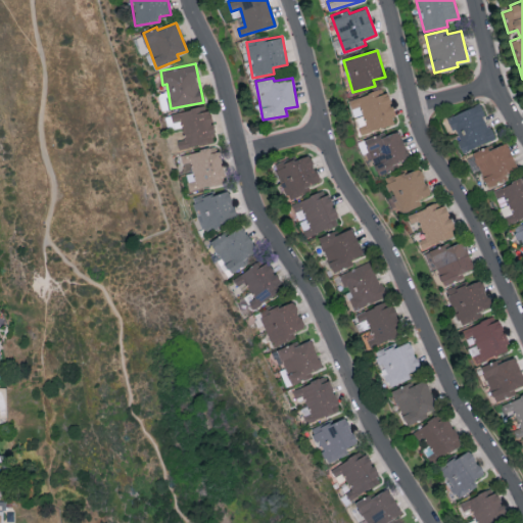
[(349,99),(352,108),(362,106),(367,125),(360,127),(362,133),(396,124),(388,92),(378,95),(377,92),(349,99)]
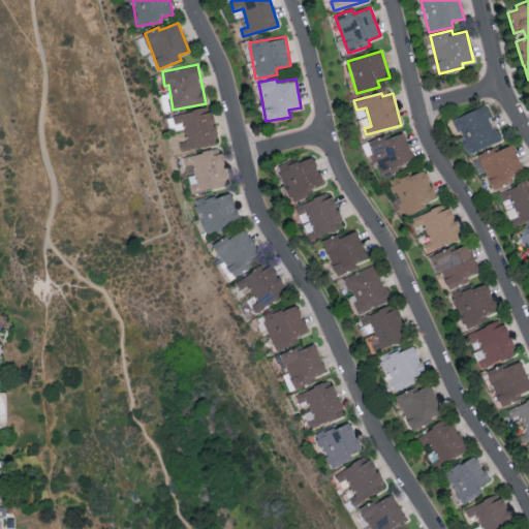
[(468,154),(501,141),(486,104),(454,118),(468,154)]
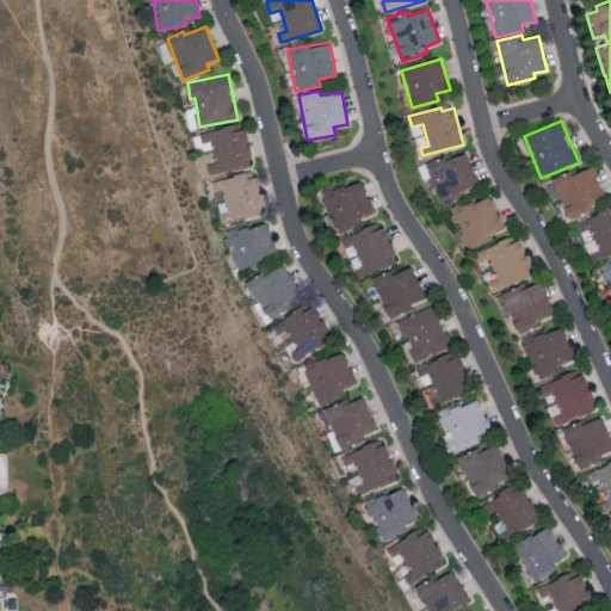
[(210,174),(252,166),(244,123),(201,131),(204,150),(214,148),(216,162),(208,165),(210,174)]
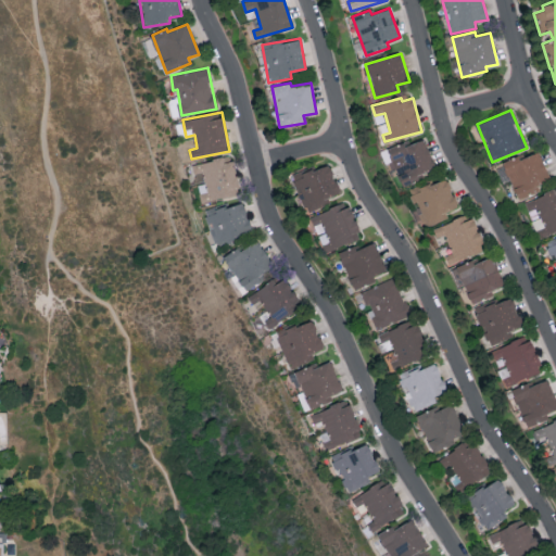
[(437,169),(425,139),(406,146),(404,142),(381,151),(389,171),(396,168),(402,182),(437,169)]
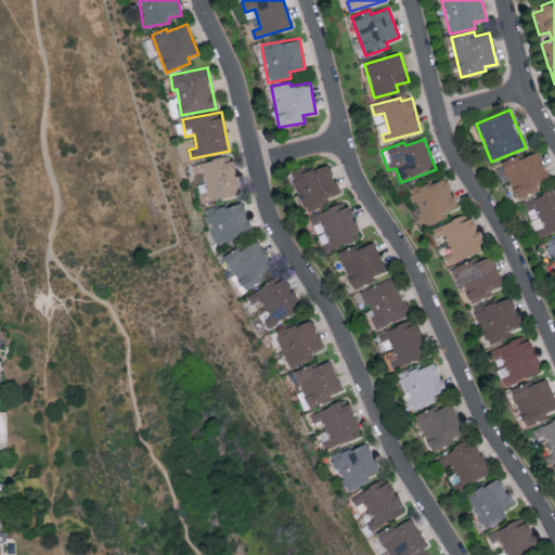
[(551,183),(538,150),(503,164),(516,197),(551,183)]
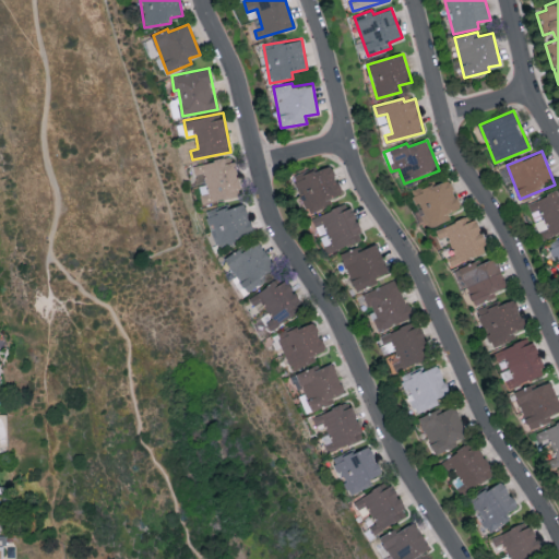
[(234,156),(193,165),(195,176),(203,175),(207,195),(202,198),(203,203),(241,195),(234,156)]
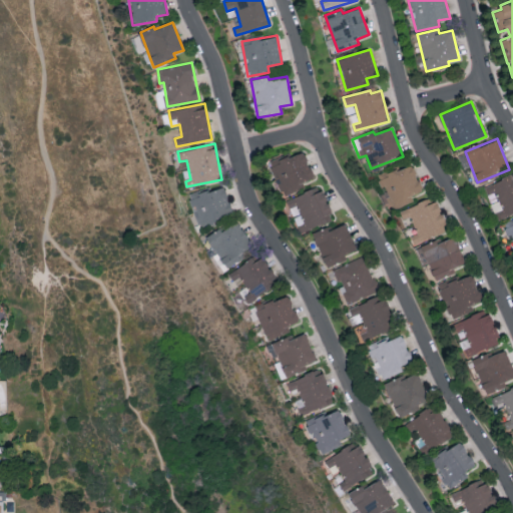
[(282,193),(316,180),(304,149),(270,163),(282,193)]
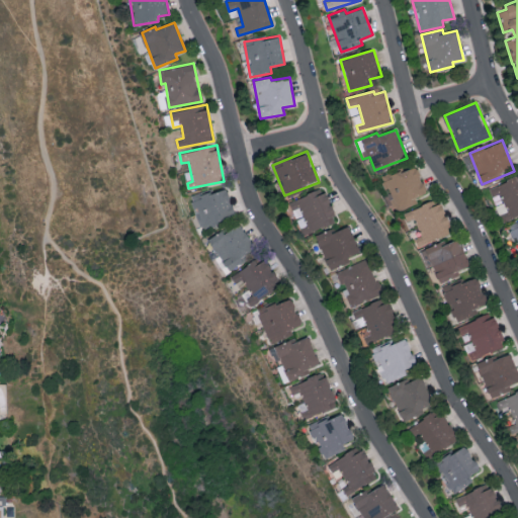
[(397,211),(418,202),(416,197),(427,193),(415,164),(382,178),(397,211)]
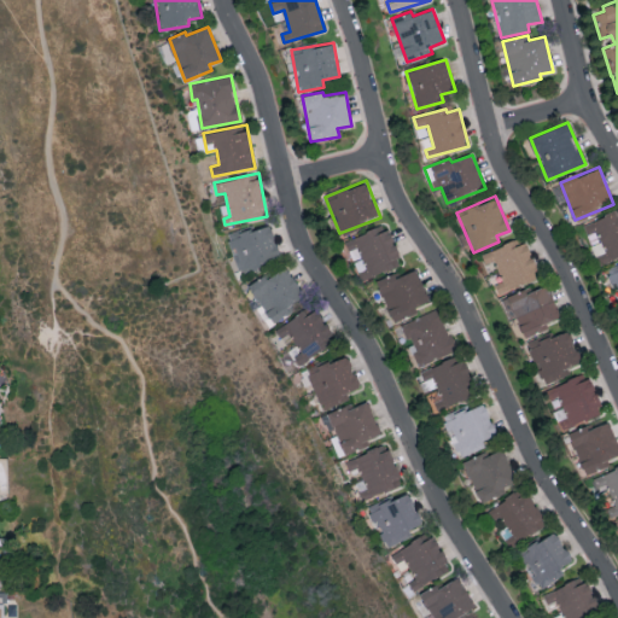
[(229,235),(239,272),(280,260),(270,223),(229,235)]
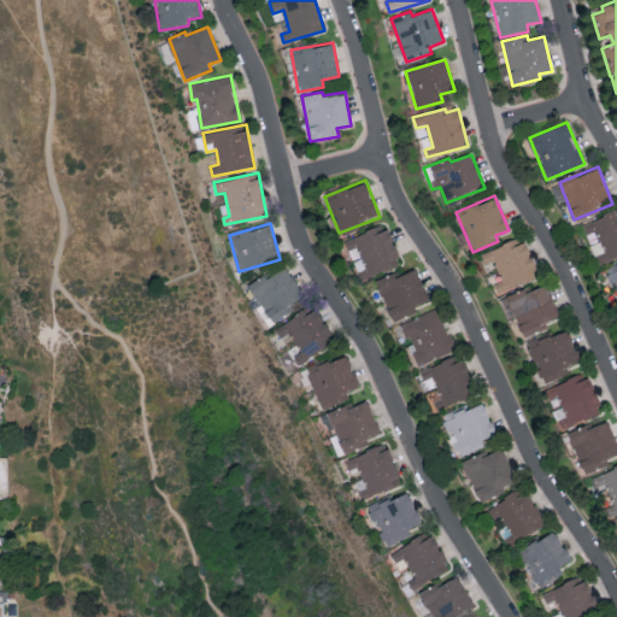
[(399,266),(388,225),(346,238),(358,278),(399,266)]
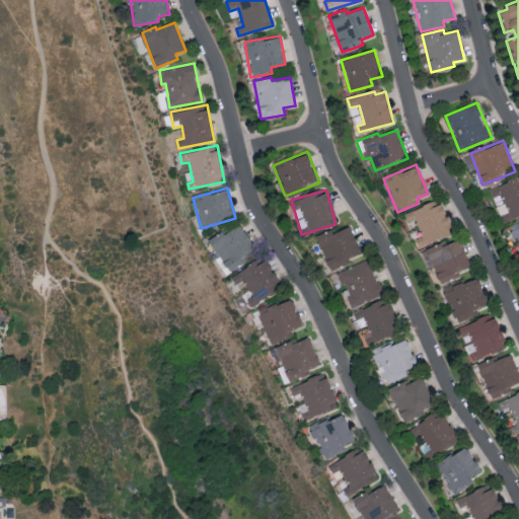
[(419,246),(452,233),(439,199),(404,213),(408,222),(416,219),(423,236),(416,239),(419,246)]
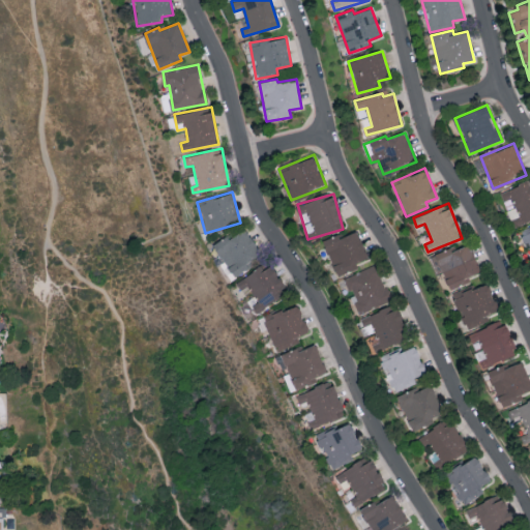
[(263,257),(245,229),(229,239),(227,236),(213,244),(232,275),(263,257)]
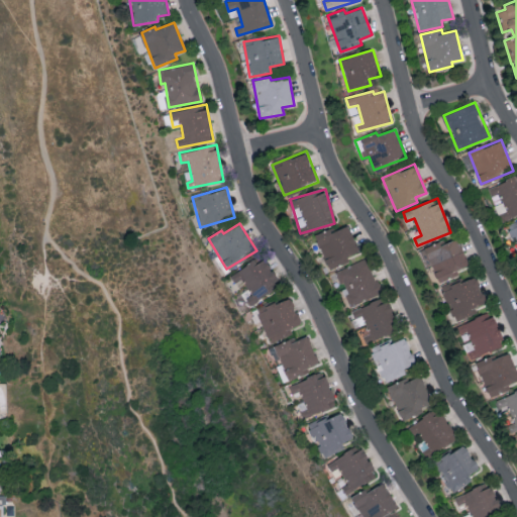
[(516,247),(516,223),(508,227),(516,247)]
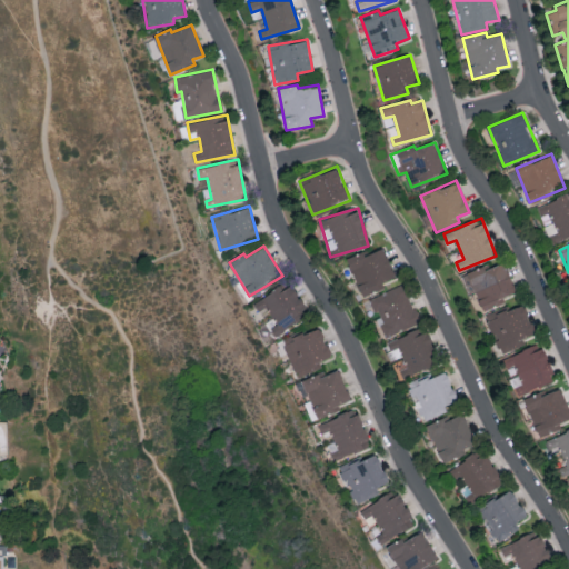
[(346,258),(361,295),(397,280),(383,248),(366,255),(363,251),(346,258)]
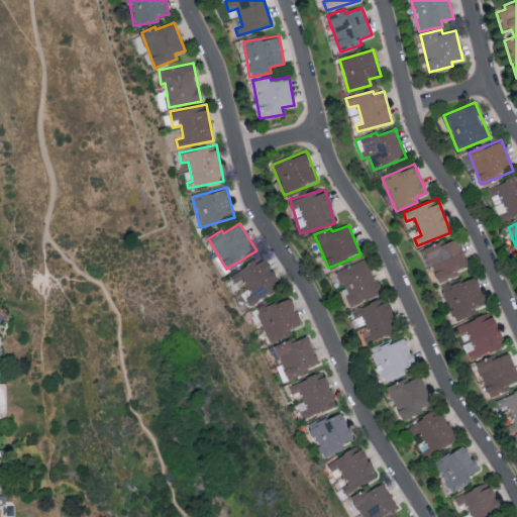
[(439,242),(423,248),(435,284),(453,278),(451,272),(469,267),(458,238),(440,245),(439,242)]
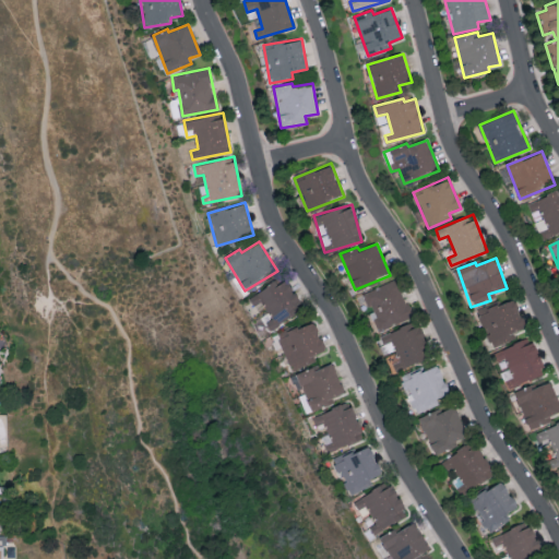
[(257,293),(273,317),(265,322),(271,330),(304,307),(285,280),(277,285),(274,281),(257,293)]
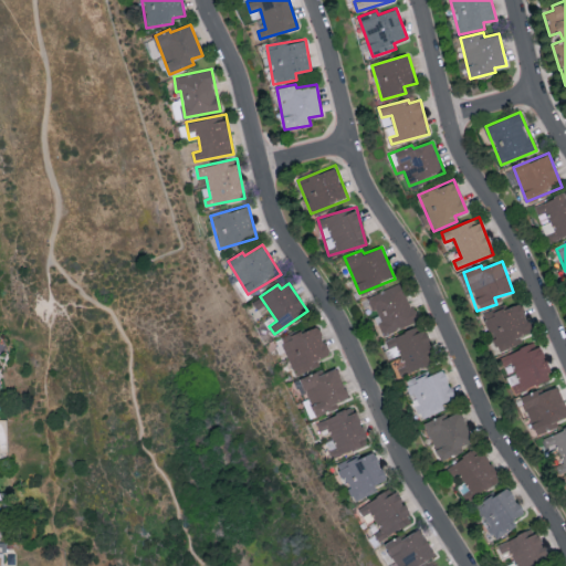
[(368,295),(384,335),(417,322),(401,283),(368,295)]
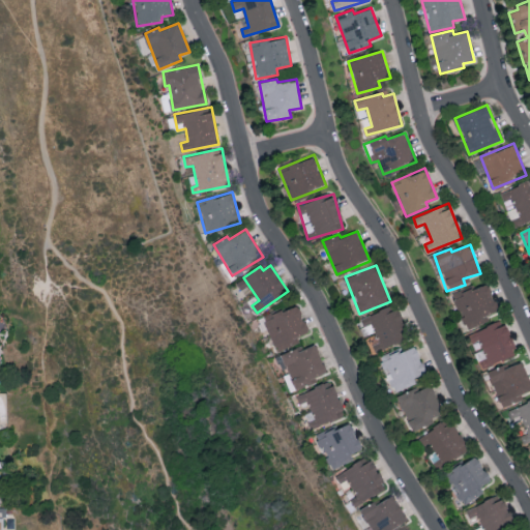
[(467,330),(490,321),(487,316),(498,311),(487,284),(453,297),(467,330)]
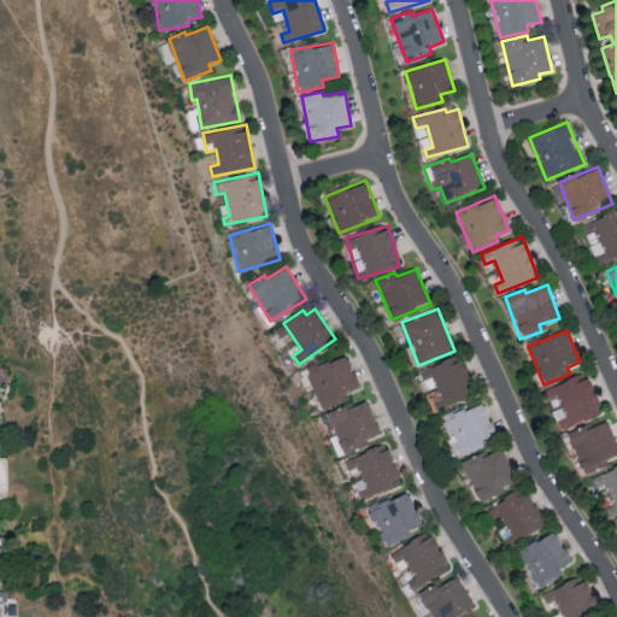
[(323,410),(350,398),(347,392),(360,386),(345,353),(306,370),(323,410)]
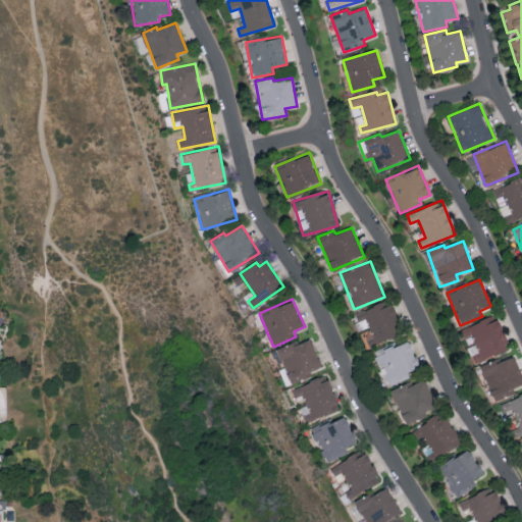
[(354,314),(361,332),(364,331),(370,346),(402,333),(390,304),(384,306),(382,303),(354,314)]
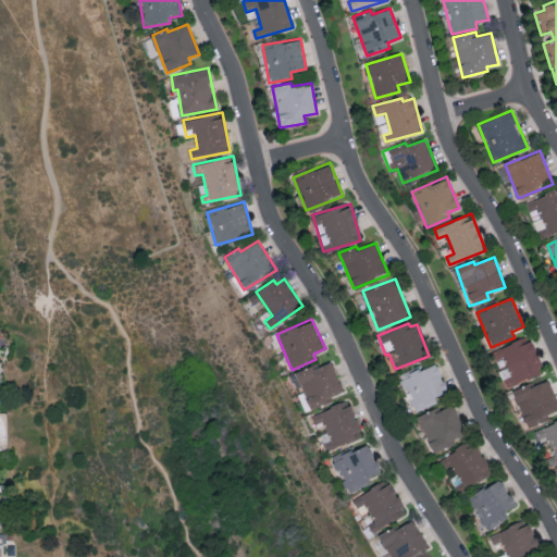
[(515,383),(543,372),(529,336),(500,347),(515,383)]
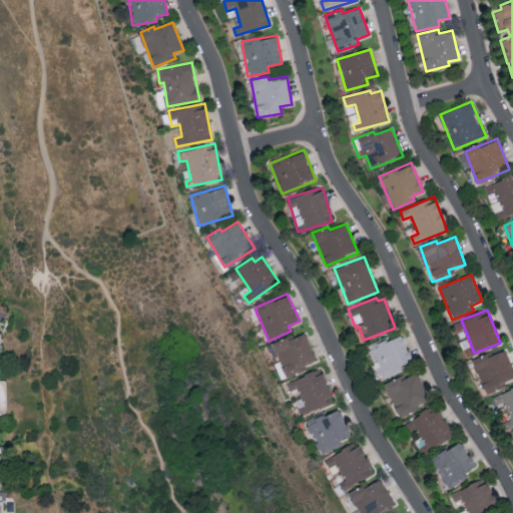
[(273,345),(287,379),(308,369),(306,365),(317,361),(304,332),(273,345)]
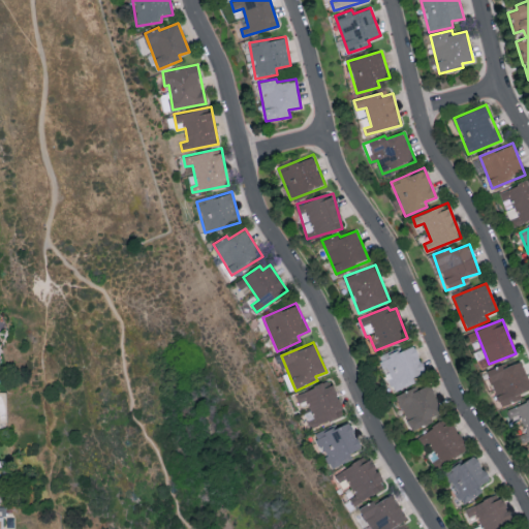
[(392,391),(426,377),(413,344),(379,358),(392,391)]
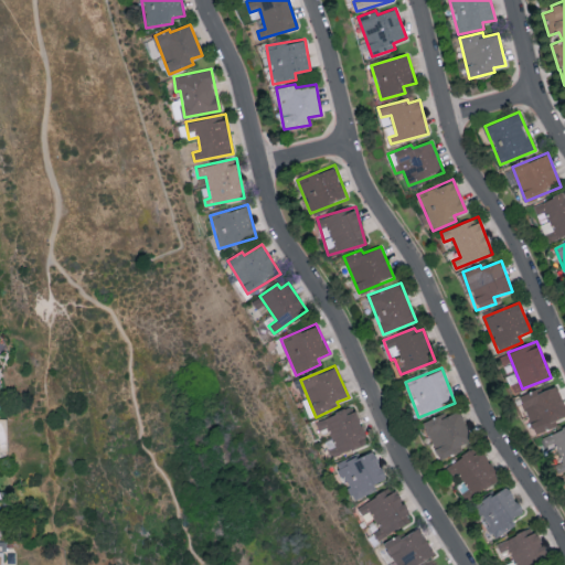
[(535,435),(558,425),(556,420),(564,416),(564,405),(557,385),(537,393),(536,390),(520,396),(535,435)]
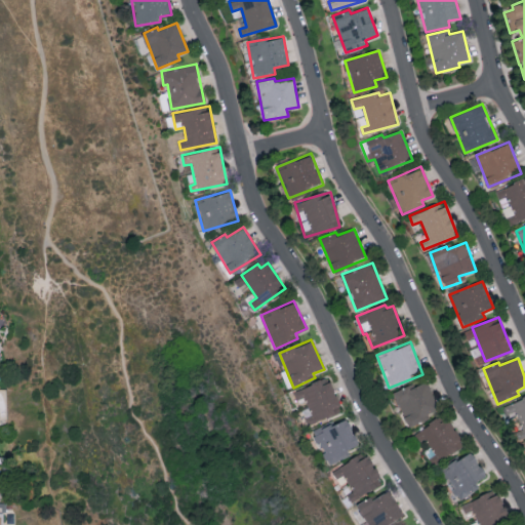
[(293,391),(296,401),(306,398),(311,414),(306,416),(309,423),(341,412),(330,378),(293,391)]
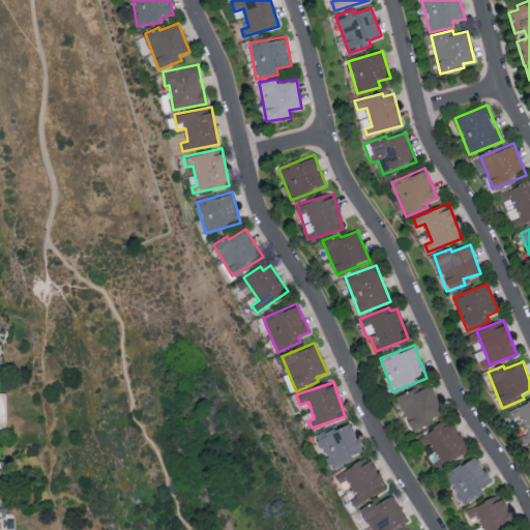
[(398,394),(411,432),(435,423),(433,416),(442,413),(432,385),(418,390),(418,388),(398,394)]
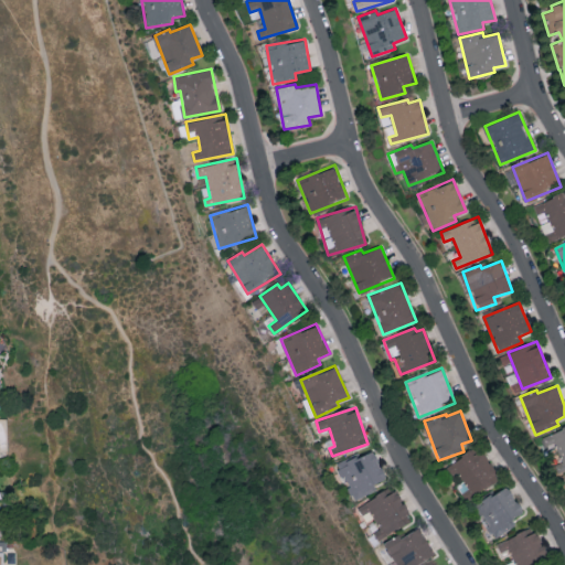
[(564,427),(542,435),(545,446),(556,443),(564,468),(564,427)]
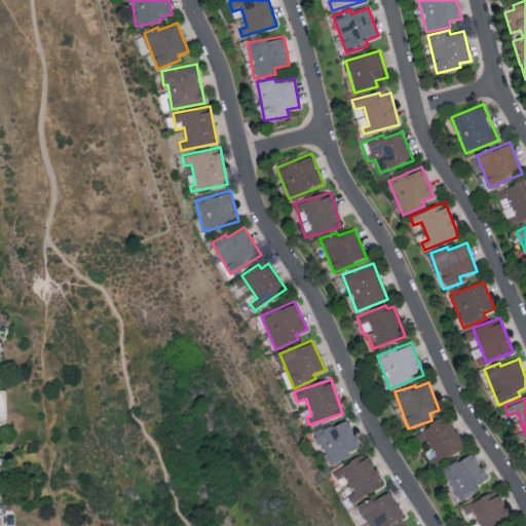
[(330,465),(351,455),(349,450),(360,446),(347,418),(314,433),(330,465)]
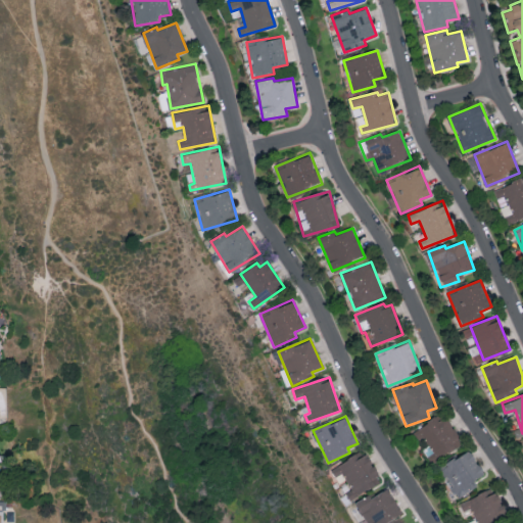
[(458,447),(455,442),(461,438),(446,417),(439,422),(436,417),(414,431),(423,445),(421,446),(432,464),(458,447)]
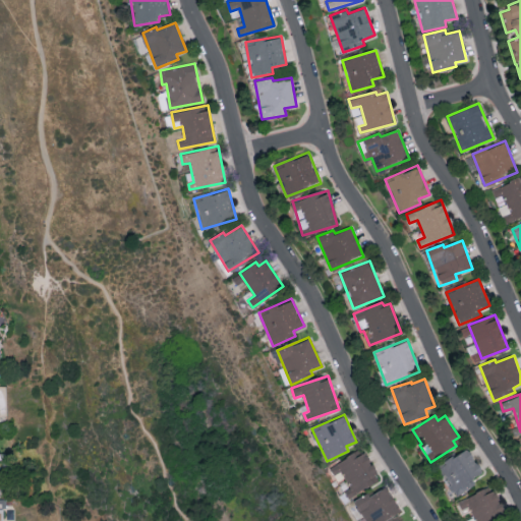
[(483,473),(468,448),(438,466),(456,497),(476,484),(473,479),(483,473)]
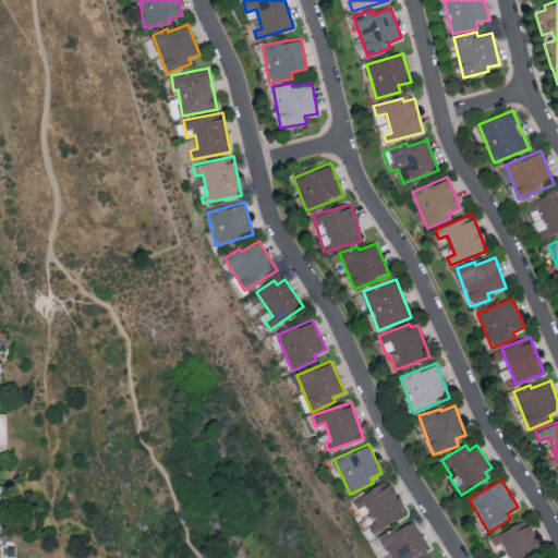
[(354,499),(359,509),(366,505),(375,521),(370,524),(374,533),(408,514),(391,484),(383,489),(380,485),(354,499)]
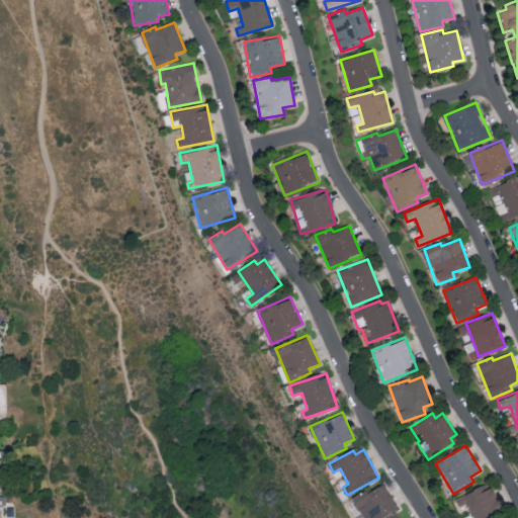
[(353,500),(363,517),(386,517),(386,516),(399,509),(384,483),(353,500)]
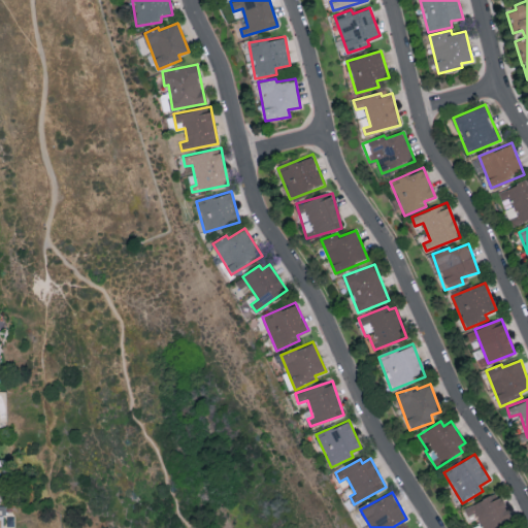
[(464,507),(468,517),(476,514),(481,524),(470,527),(507,527),(514,526),(499,493),(464,507)]
